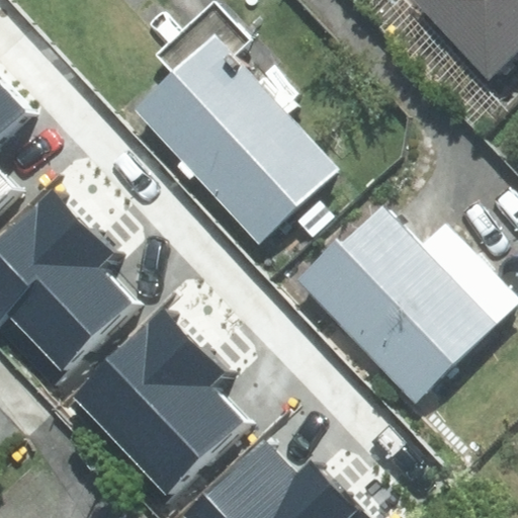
[(517,0),(412,0),(490,80),(517,52),(517,0)]
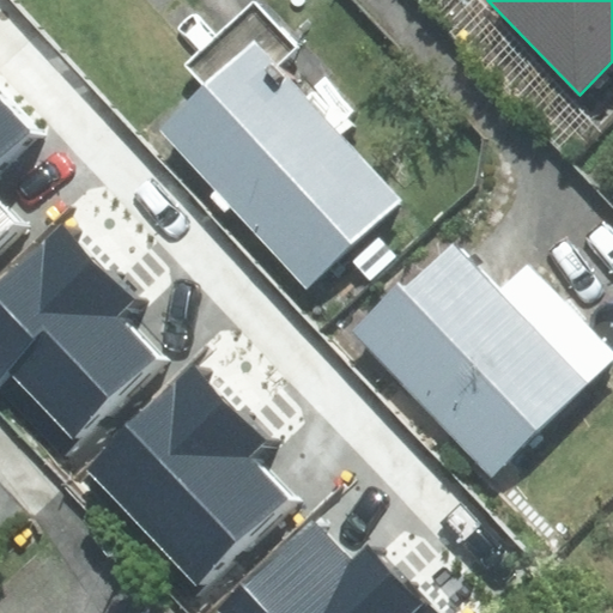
[(255,4),(188,67),(205,86),(158,131),(308,290),(404,201),(275,66),(296,47),(255,4)]
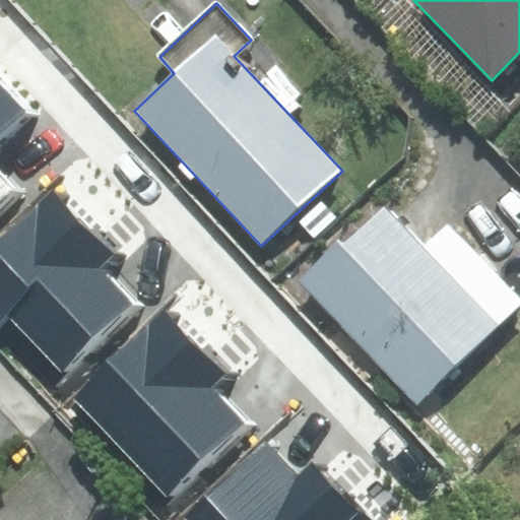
[(0,129),(20,111),(0,89),(0,202),(14,190),(0,174),(0,129)]
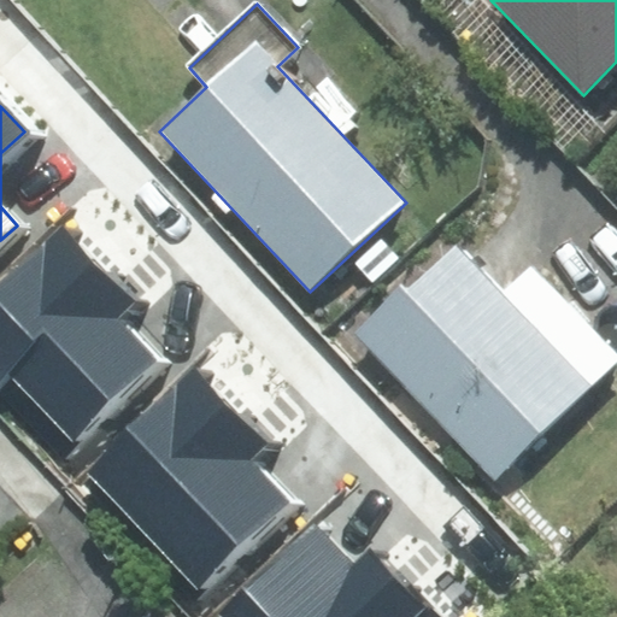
[(136,300),(63,222),(0,280),(0,382),(11,372),(74,440),(159,360),(118,317),(136,300)]
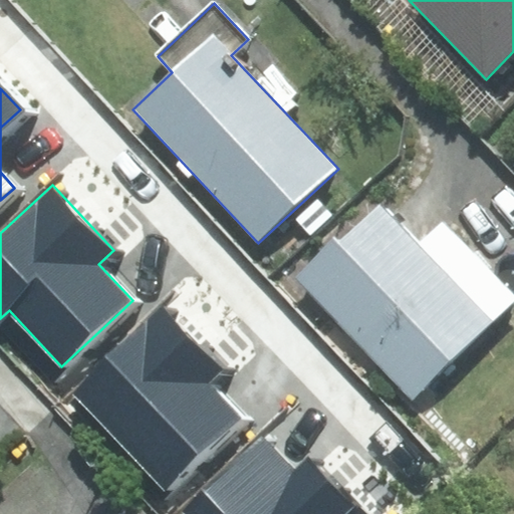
[(377,202),(298,276),(413,397),(513,301),(513,294),(445,222),(419,246),(377,202)]
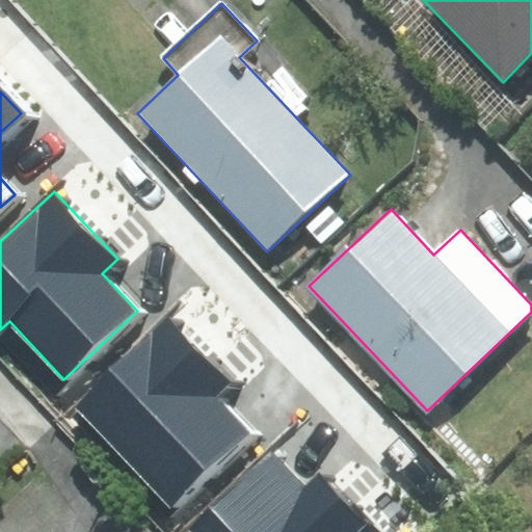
[(165,315),(71,406),(170,508),(249,432),(215,397),(231,382),(165,315)]
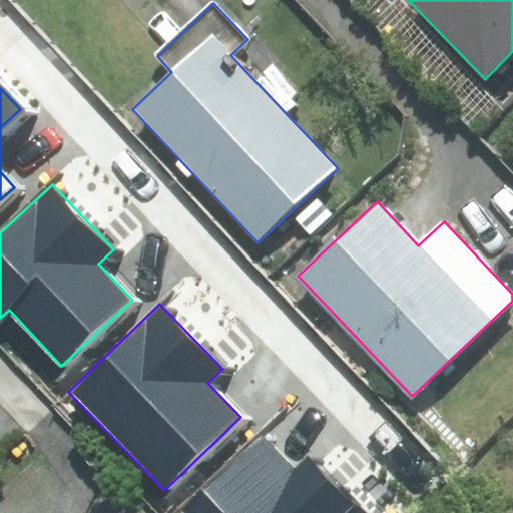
[(261,433),(182,508),(186,512),(342,512),(352,504),(306,457),(295,468),(261,433)]
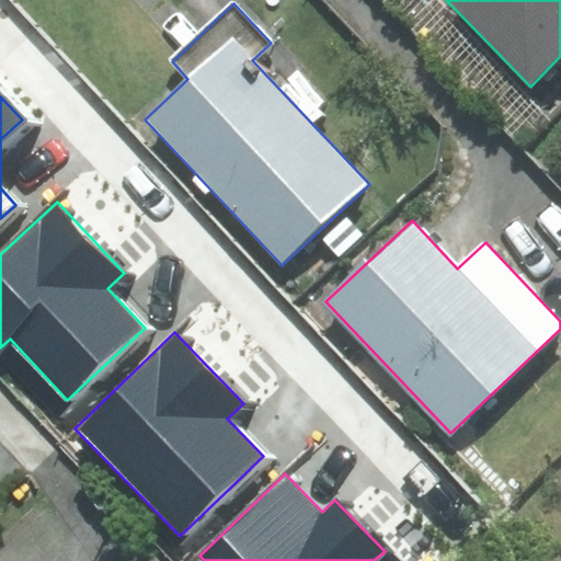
All buildings are outlined.
